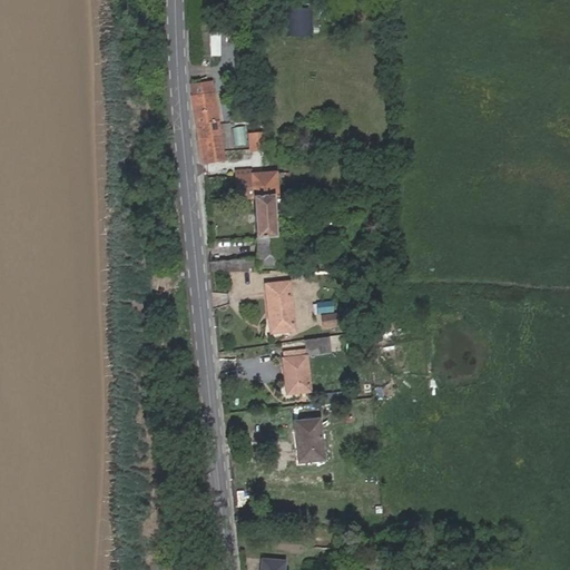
[(312,9),(288,9),(288,36),(312,36),(312,9)]
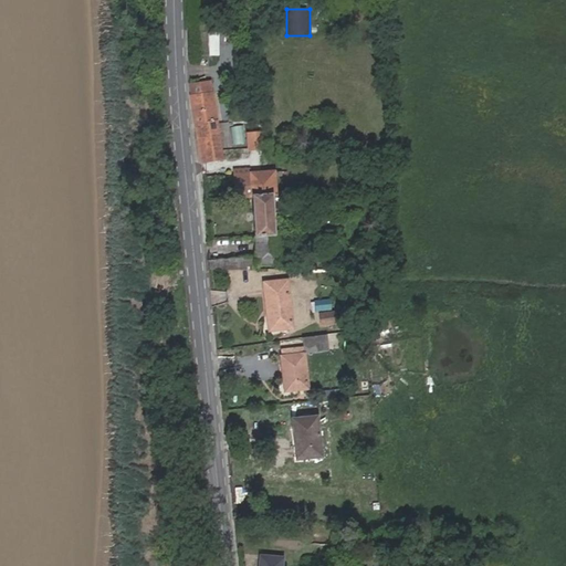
[(207,55),(218,55),(218,33),(207,33),(207,55)]
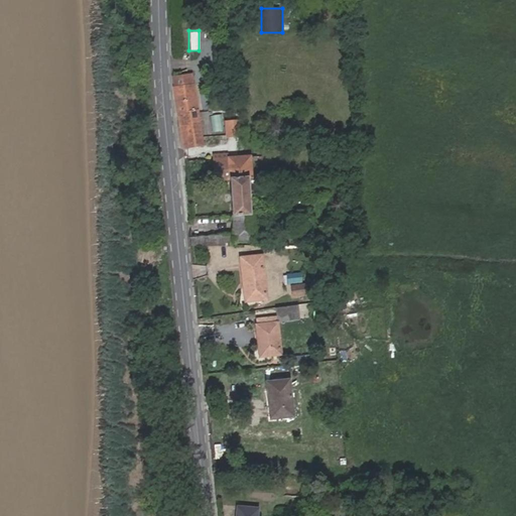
[(174,77),(177,115),(183,149),(203,145),(191,75),(174,77)]
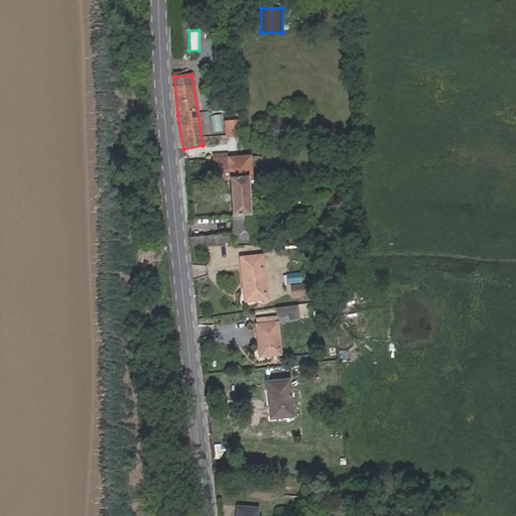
[(220,114),(208,117),(211,133),(224,130),(220,114)]
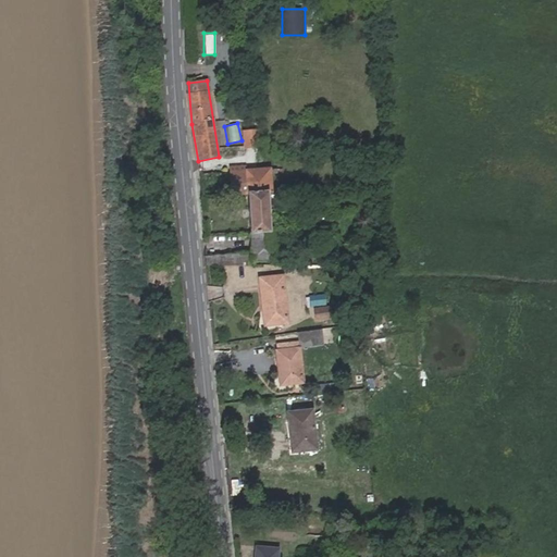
[(257,130),(245,131),(246,145),(259,144),(257,130)]
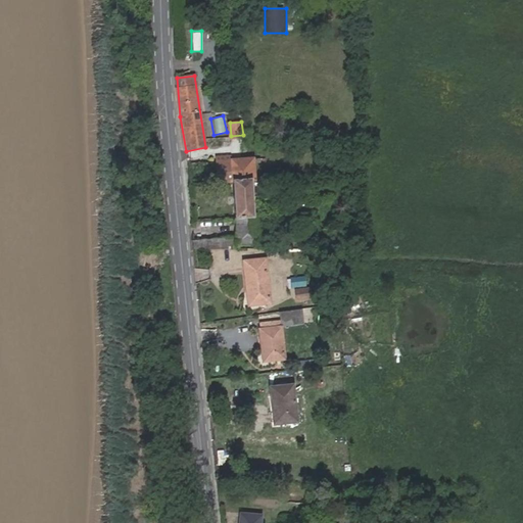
[(250,181),(253,181),(251,159),(231,160),(218,161),(218,172),(224,171),(225,183),(233,182),(250,181)]
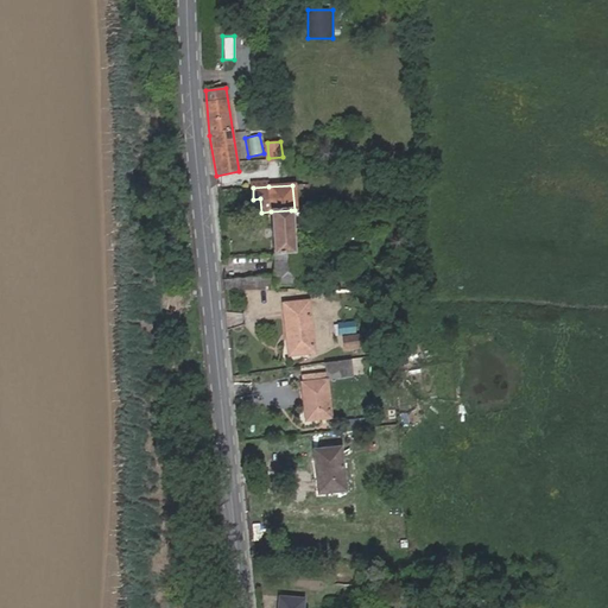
[(226,290),(277,290),(277,284),(301,282),(299,251),(295,251),(291,210),(271,211),(276,267),(225,272),(226,290)]
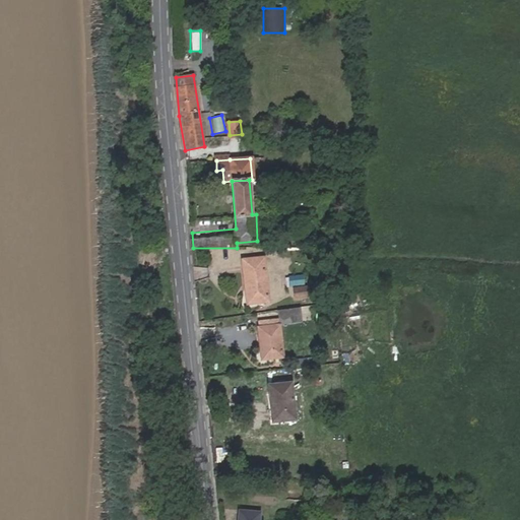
[(264,255),(241,259),(247,306),(270,302),(264,255)]
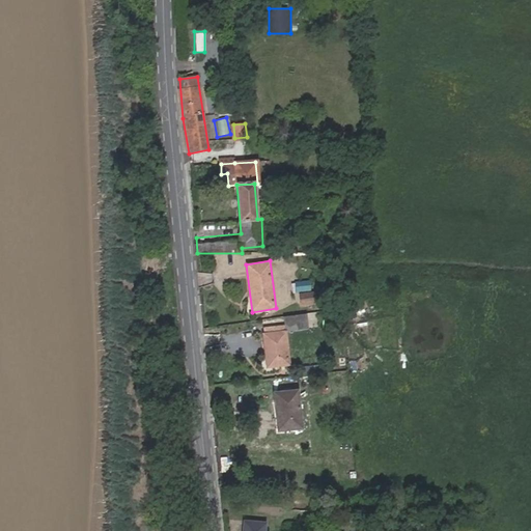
[(315,291),(299,295),(300,306),(316,303),(315,291)]
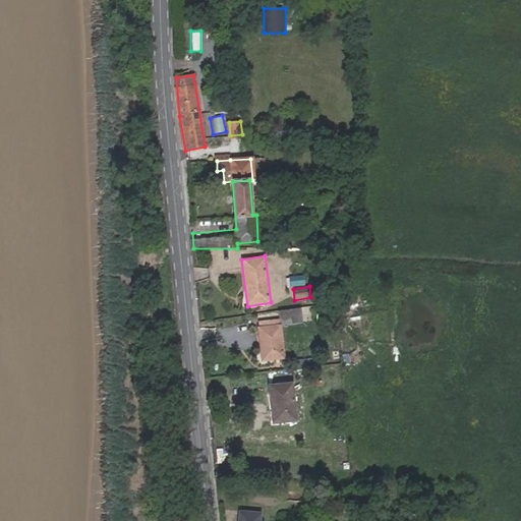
[(280,321),(256,323),(262,360),(285,358),(280,321)]
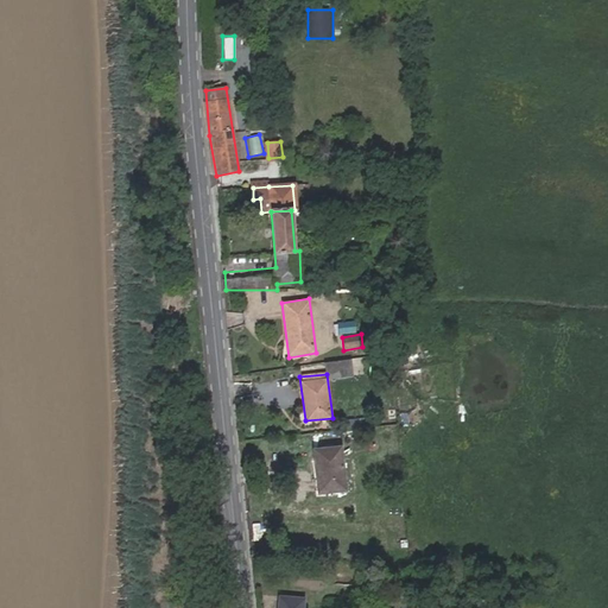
[(369,416),(344,418),(346,431),(371,429),(369,416)]
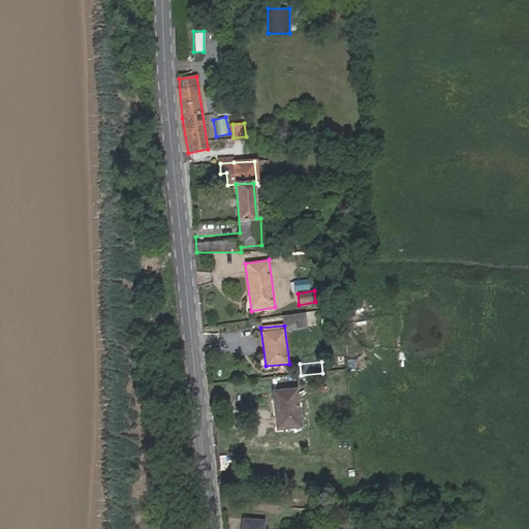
[(296,375),(278,377),(279,391),(297,389),(296,375)]
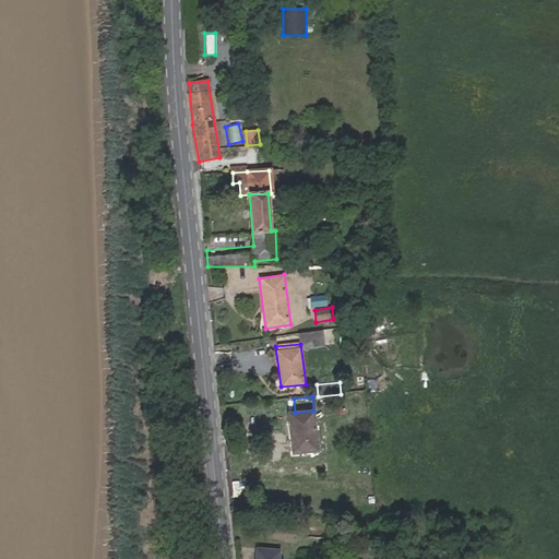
[(313,411),(295,413),(288,414),(292,454),(319,451),(313,411)]
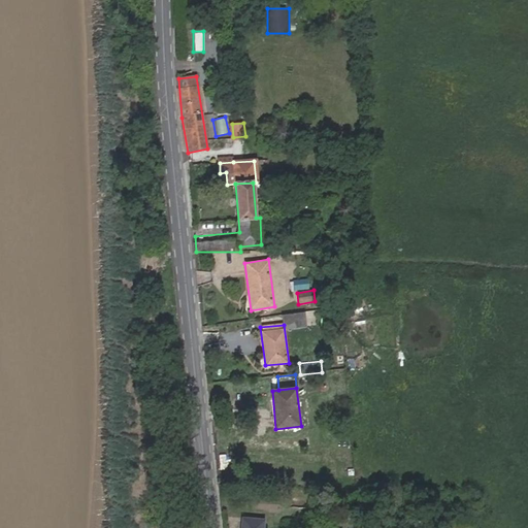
[(263,527),(264,521),(242,519),(241,527),(263,527)]
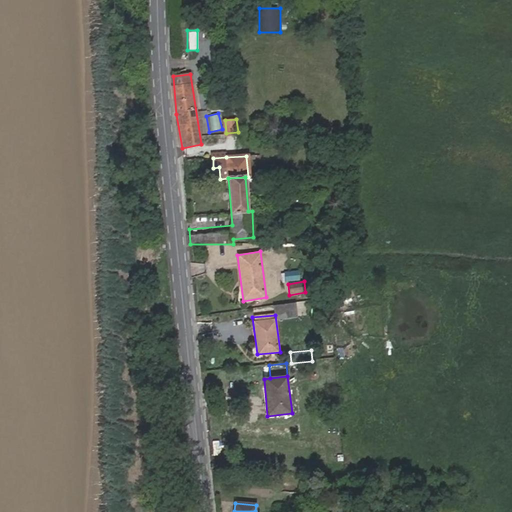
All buildings are outlined.
